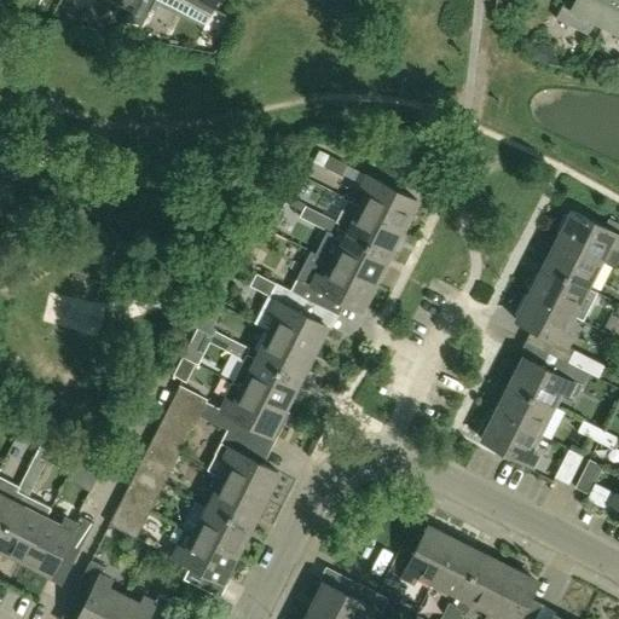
[(108,0),(129,11),(134,0),(108,0)]
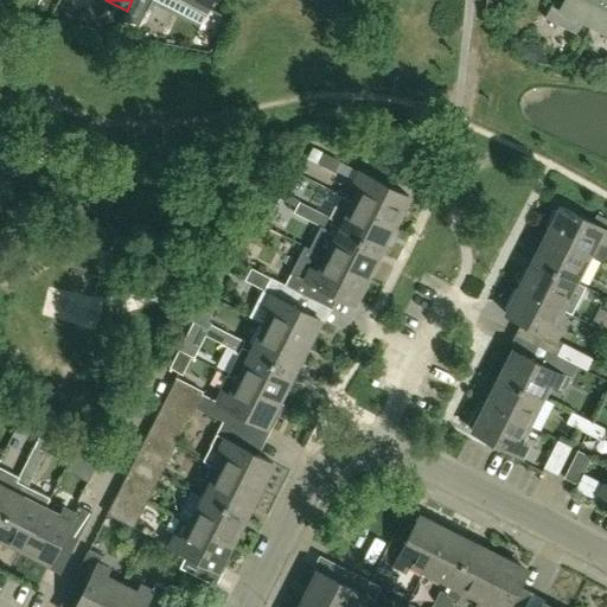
[(132,0),(127,11),(121,23),(138,26),(151,0),(155,0),(181,13),(186,6),(205,16),(212,0),(132,0)]
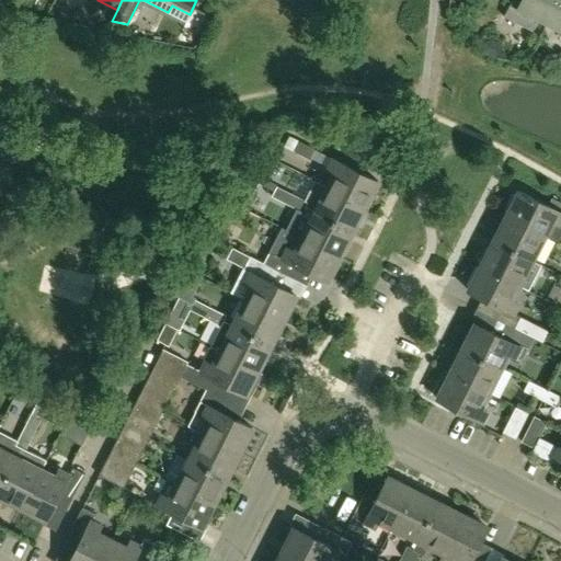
[(539,21),(546,24),(558,0),(519,0),(521,0),(518,0),(512,0),(504,16),(534,31),(539,21)]
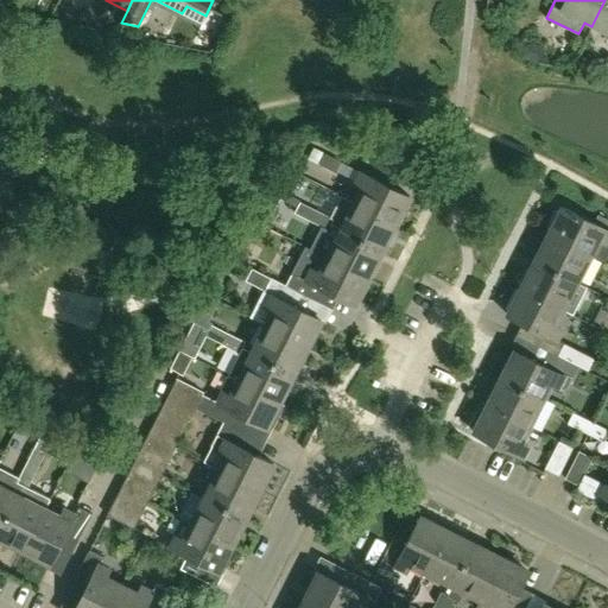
[(607,0),(605,0),(591,26),(607,33),(607,0)]
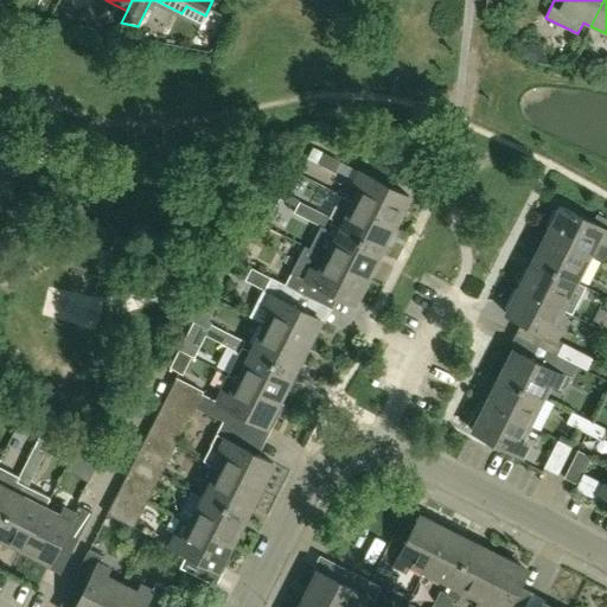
[(536,62),(542,50),(530,44),(528,49),(524,56),(536,62)]
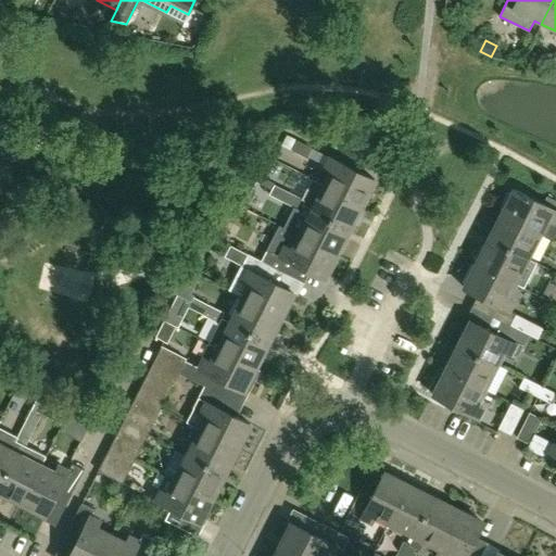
[(306,158),(311,148),(295,139),(290,150),(306,158)]
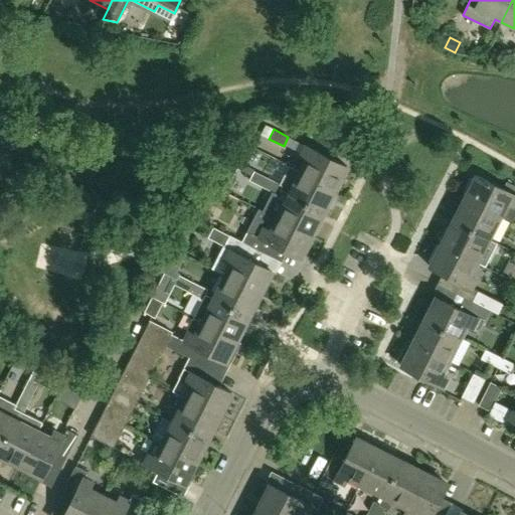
[(334,189),(346,166),(306,145),(301,155),(307,158),(300,171),(334,189)]
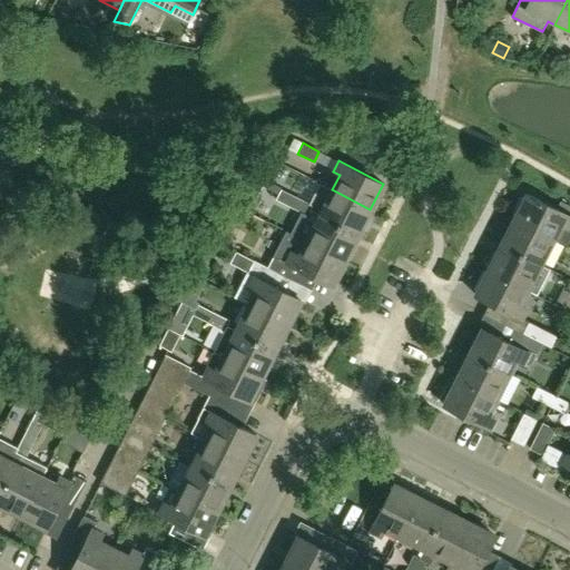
[(296,197),(291,207),(307,215),(310,209),(320,215),(357,234),(370,209),(332,189),(320,184),(310,204),(296,197)]
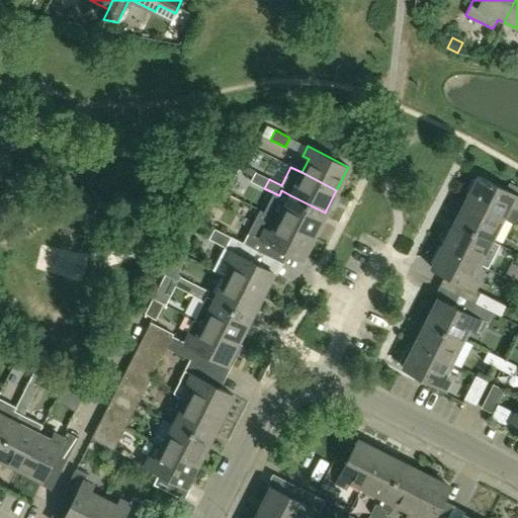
[(264,188),(269,179),(255,172),(250,181),(264,188)]
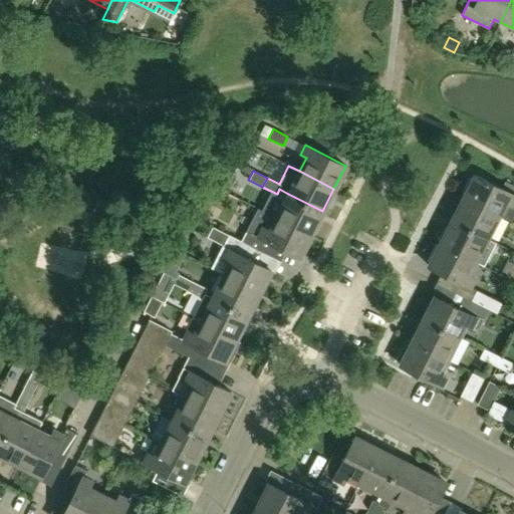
[(511,205),(513,198),(513,194),(476,175),(474,178),(469,178),(463,191),(465,195),(464,198),(499,215),(505,202),(511,205)]
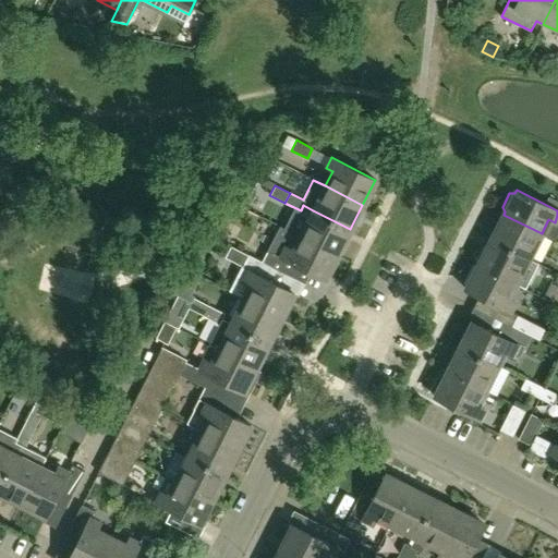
[(337,254),(350,229),(313,210),(300,235),(337,254)]
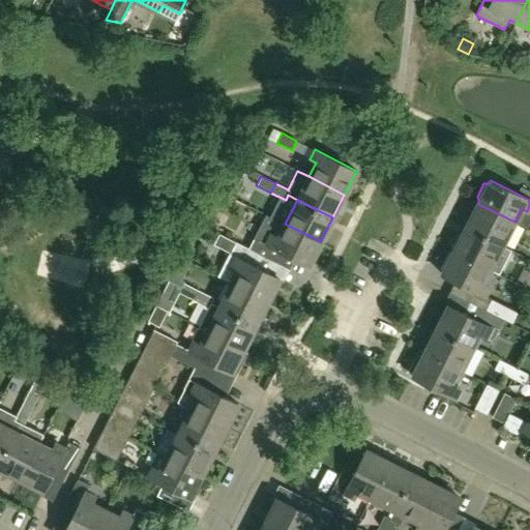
[(502,245),(514,222),(478,204),(466,227),(502,245)]
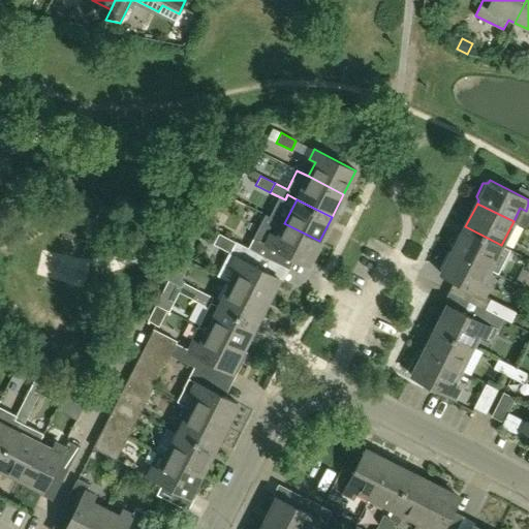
[(208,226),(213,216),(203,210),(196,221),(208,226)]
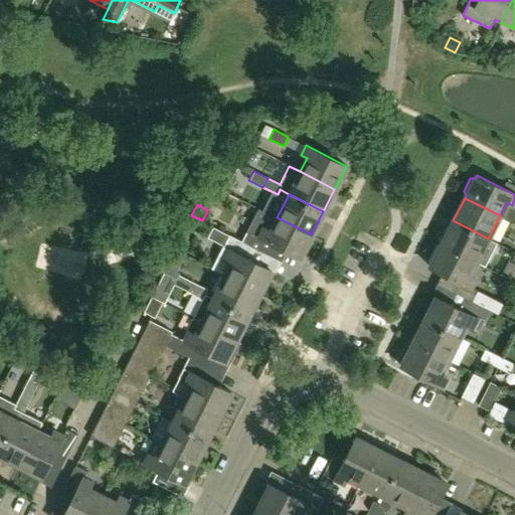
[(300,258),(311,234),(277,217),(259,207),(246,231),(251,233),(246,243),(254,247),(272,256),(278,245),(300,258)]
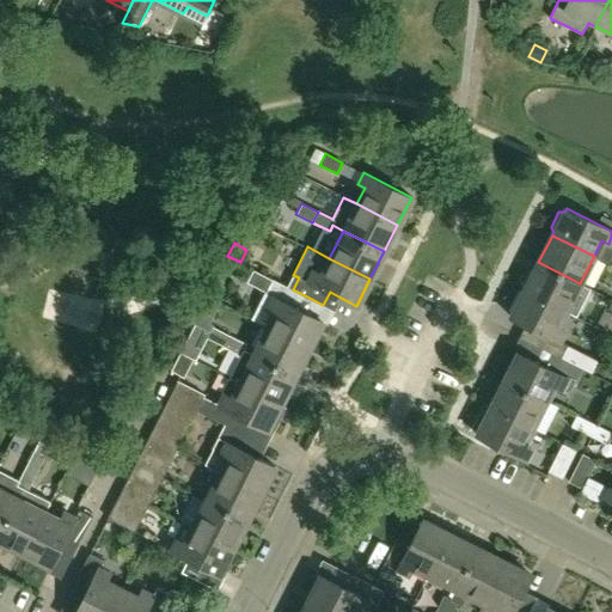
[(567,311),(580,283),(538,262),(525,289),(567,311)]
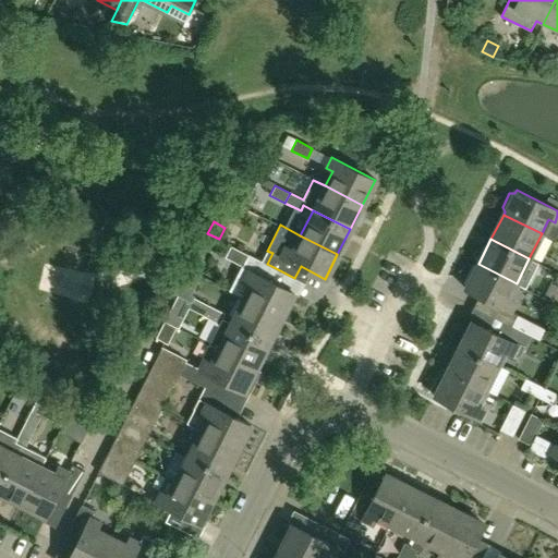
[(281,318),(294,292),(270,280),(276,268),(267,264),(249,254),(242,266),(250,270),(244,280),(251,283),(243,299),(281,318)]
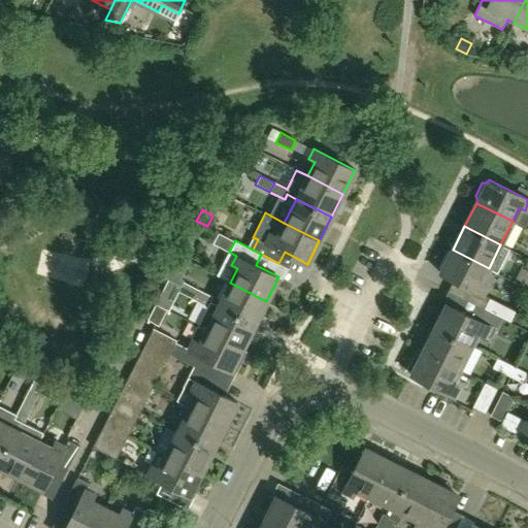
[(482,282),(489,268),(453,250),(440,273),(463,285),(458,296),(475,305),(475,304),(484,308),(490,298),(482,294),(487,285),(482,282)]
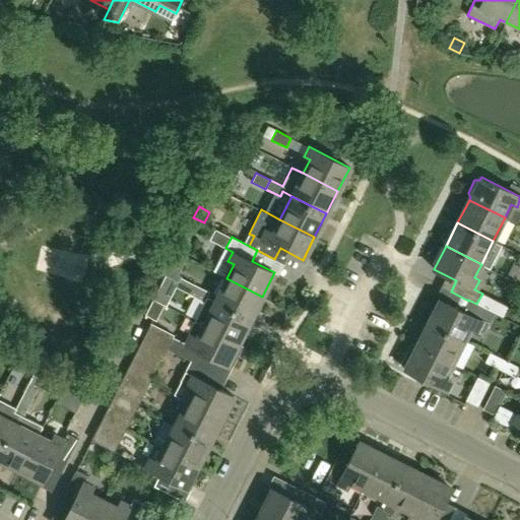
[(519,284),(519,266),(511,280),(519,284)]
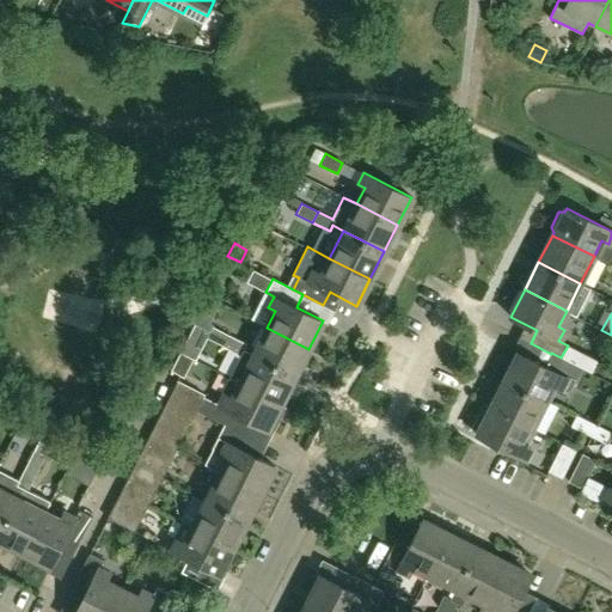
[(224,346),(228,336),(212,328),(207,337),(224,346)]
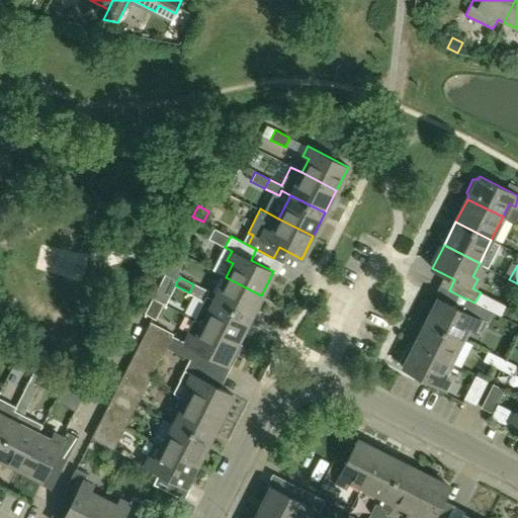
[(249,318),(261,295),(226,277),(214,300),(249,318)]
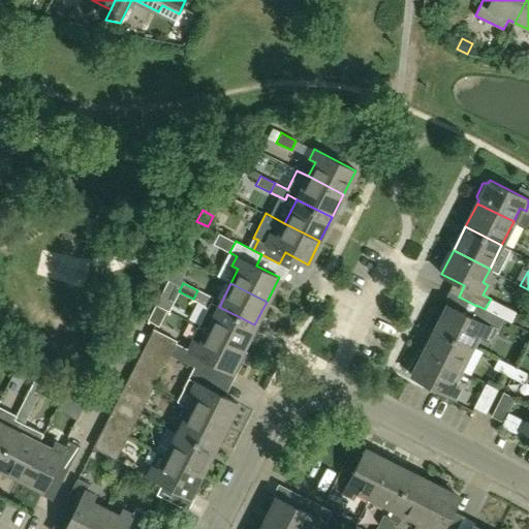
[(210,302),(212,298),(197,290),(193,299),(208,306),(210,302)]
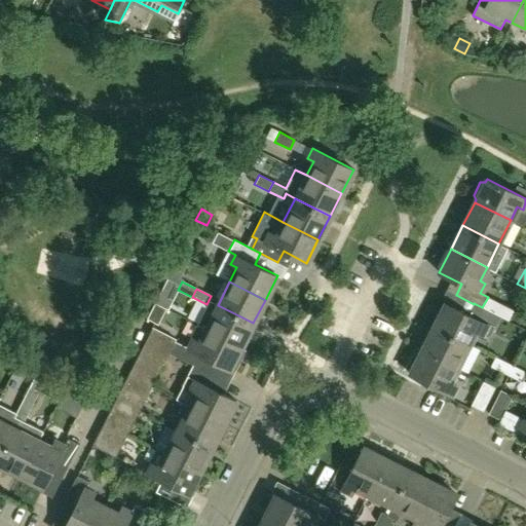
[(488,297),(482,307),(499,316),(509,321),(515,310),(488,297)]
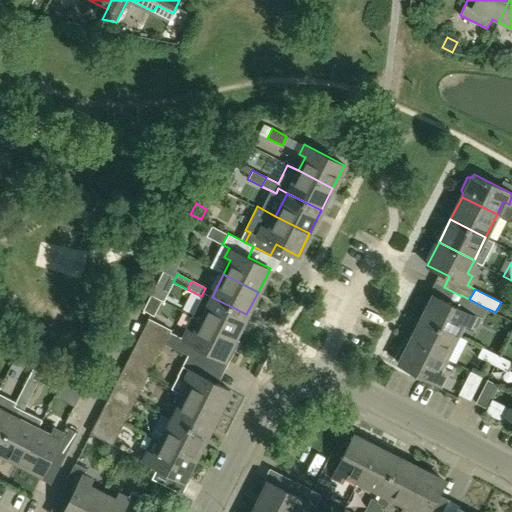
[(203,293),(201,296),(192,315),(200,319),(235,337),(246,314),(212,297),(203,293)]
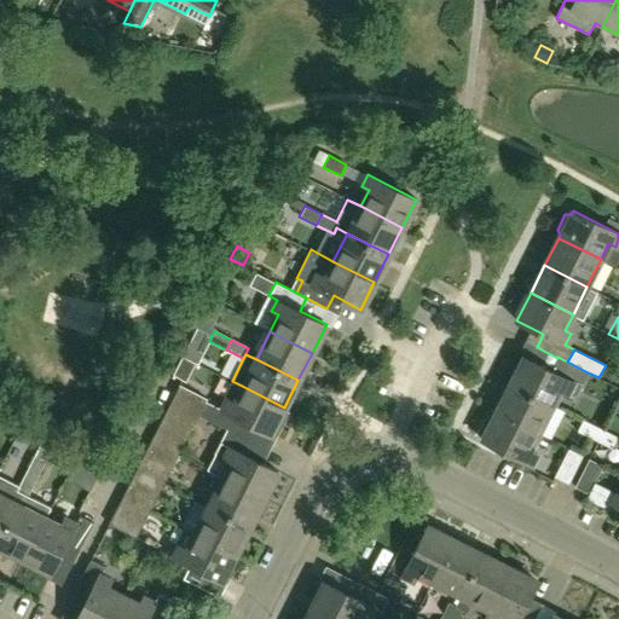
[(567,393),(572,382),(580,386),(588,372),(567,362),(557,357),(557,358),(550,370),(525,357),(510,385),(551,405),(560,389),(567,393)]
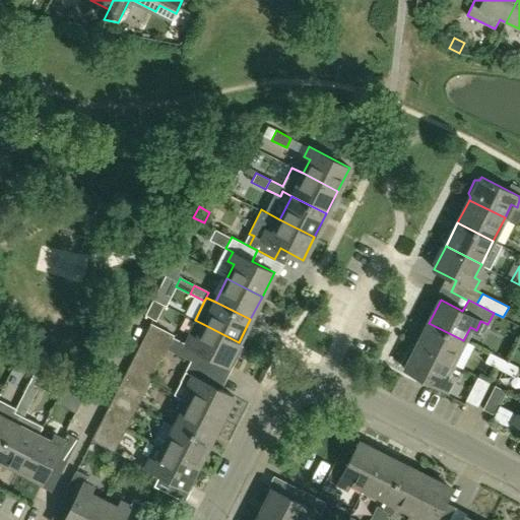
[(168,346),(172,337),(173,335),(149,323),(144,334),(168,346)]
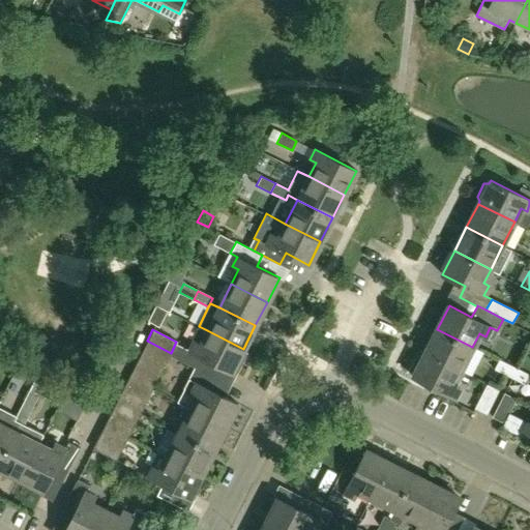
[(461,371),(472,347),(437,329),(424,353),(461,371)]
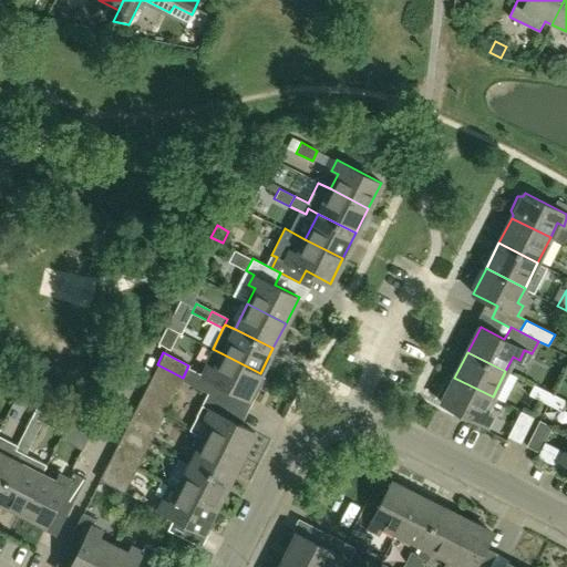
[(264,378),(259,375),(260,373),(222,353),(215,368),(208,364),(203,375),(187,368),(183,378),(181,380),(207,393),(208,393),(217,398),(223,385),(247,399),(250,392),(255,394),(264,378)]
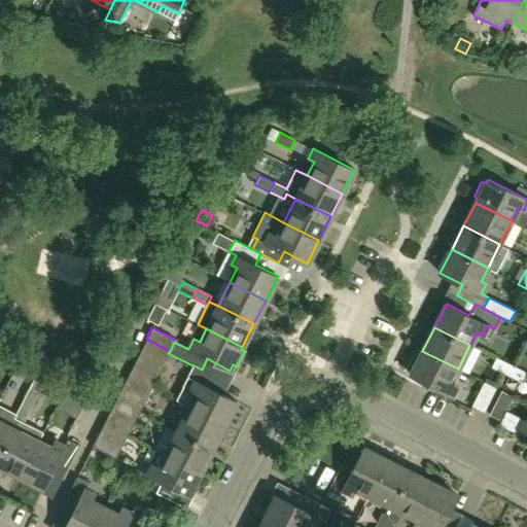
[(170,351),(146,339),(140,350),(164,361),(168,353),(170,351)]
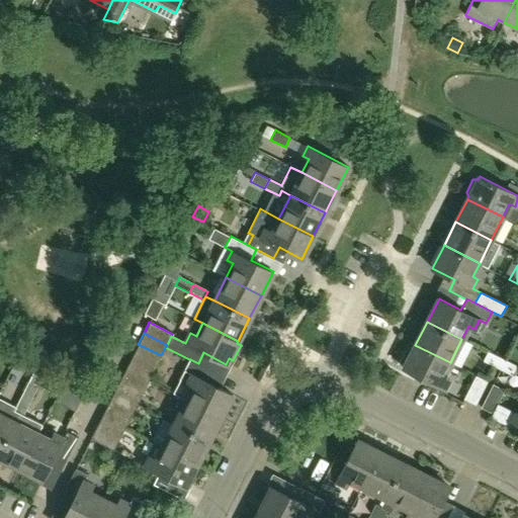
[(156,366),(161,355),(138,344),(133,354),(156,366)]
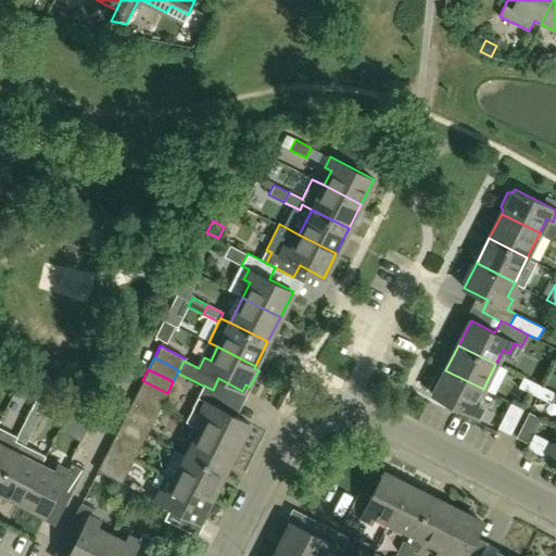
[(476,403),(483,389),(445,370),(433,394),(457,407),(476,417),(477,417),(482,406),(476,403)]
